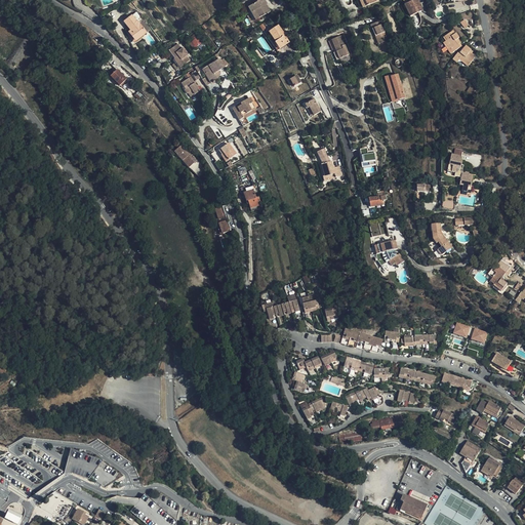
[(255,19),(270,11),(266,4),(267,3),(265,0),(258,0),(256,1),(257,2),(248,7),(255,19)]
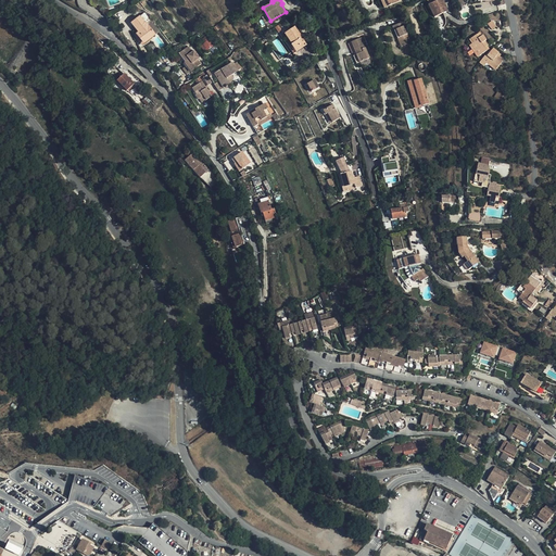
[(432,19),(441,13),(439,8),(443,4),(440,0),(436,0),(426,5),(432,19)]
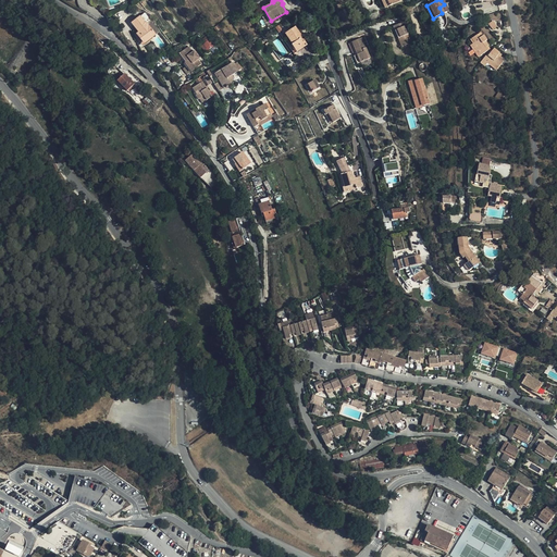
[(146,23),(156,35),(159,32),(145,12),(139,16),(145,24),(146,23)]
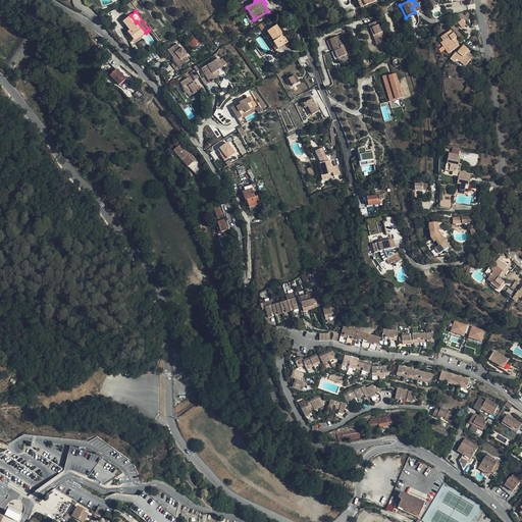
[(135,41),(146,33),(137,21),(136,22),(131,15),(122,21),(129,31),(127,33),(135,41)]
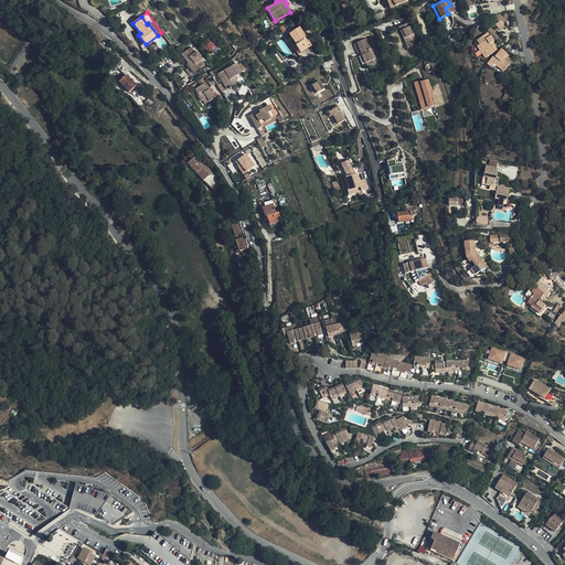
[(407,23),(401,25),(411,45),(416,44),(407,23)]
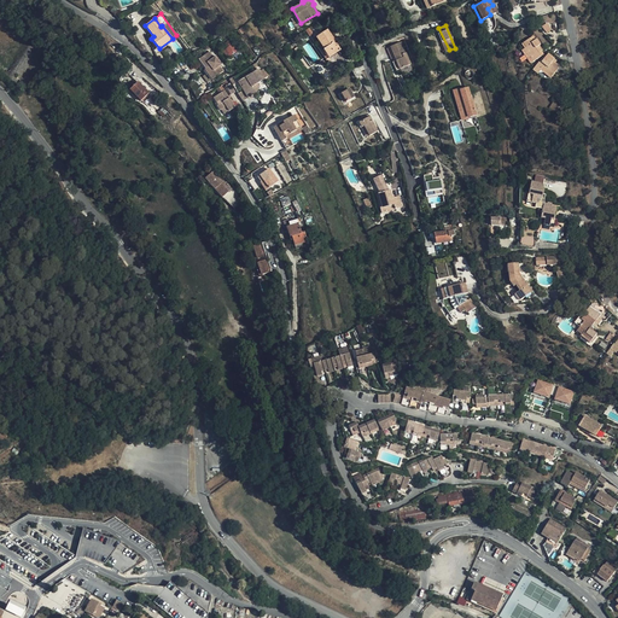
[(449,50),(438,28),(435,29),(441,42),(442,42),(447,51),(449,50)]
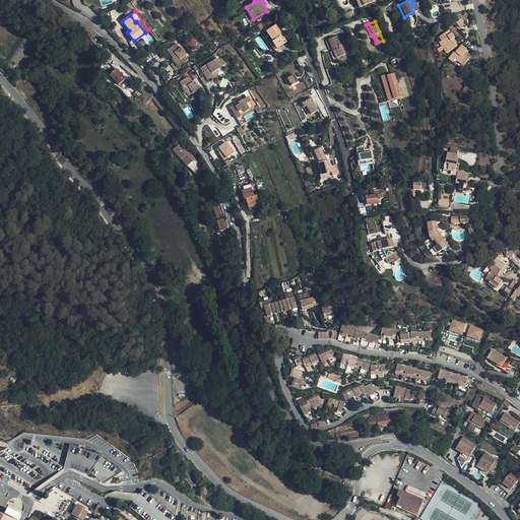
[(284,39),(275,25),(266,31),(273,42),(271,43),(276,49),(286,42),(284,39)]
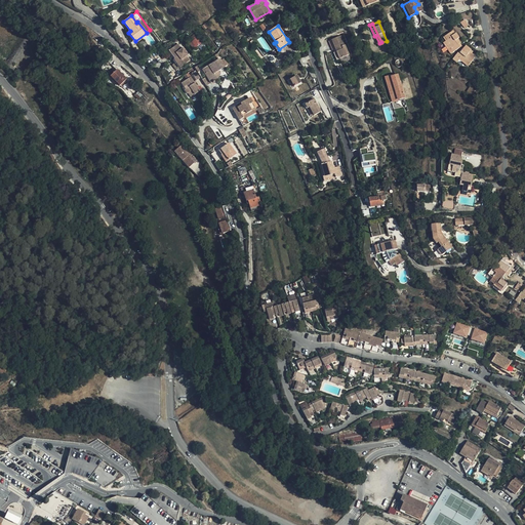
[(445,42),(450,49),(451,48),(453,52),(460,47),(458,45),(460,43),(458,39),(459,38),(456,33),(455,34),(453,31),(445,37),(447,40),(445,42)]
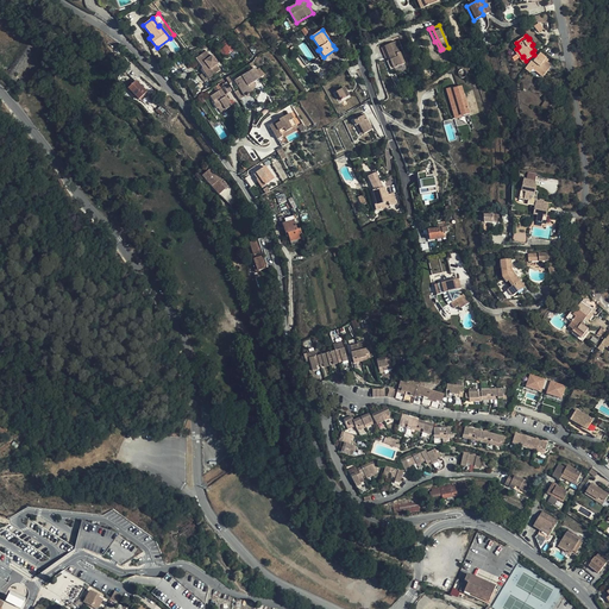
[(224,56),(233,50),(227,39),(217,45),(224,56)]
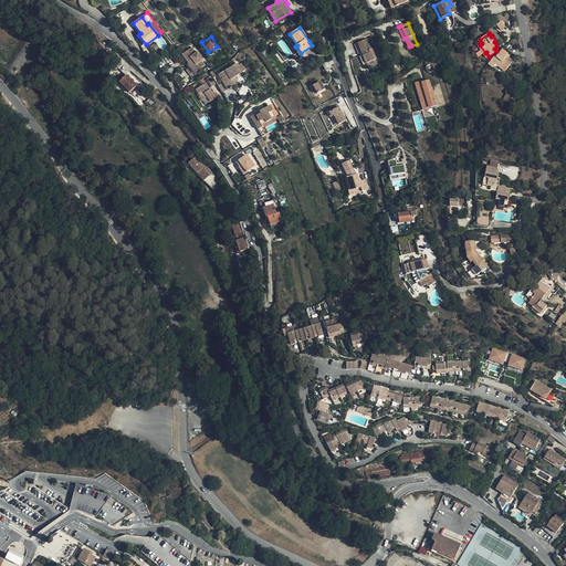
[(356,42),(364,62),(374,59),(366,38),(356,42)]
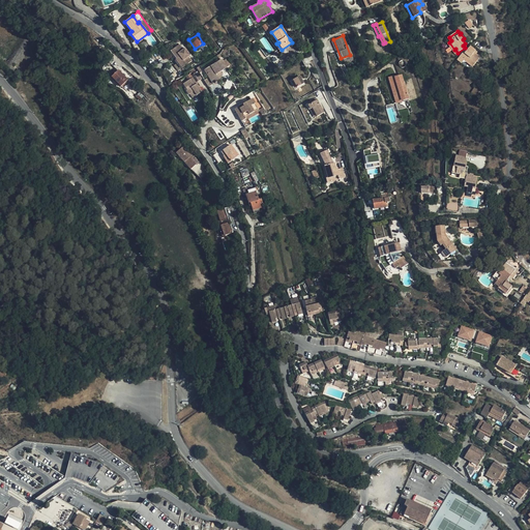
[(337,59),(341,58),(333,39),(331,39),(336,51),(334,52),(337,59)]
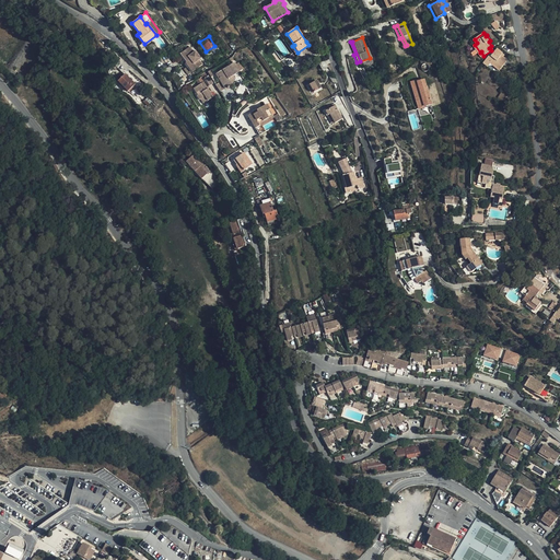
[(191,66),(195,70),(202,65),(199,59),(201,58),(196,51),(194,53),(189,47),(179,54),(186,62),(190,60),(194,65),(191,66)]
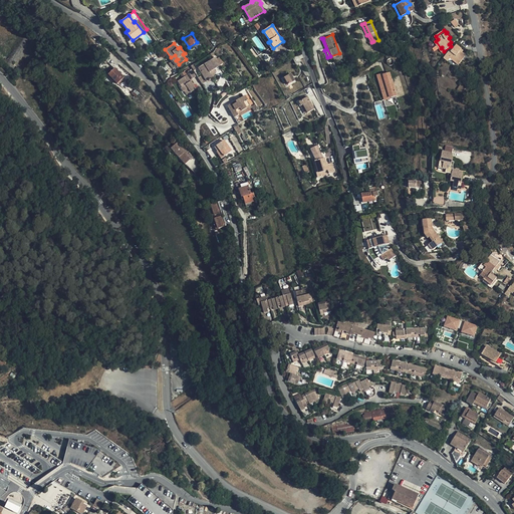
[(461,49),(456,45),(455,47),(453,46),(447,54),(451,57),(459,64),(466,55),(462,52),(460,51),(461,49)]
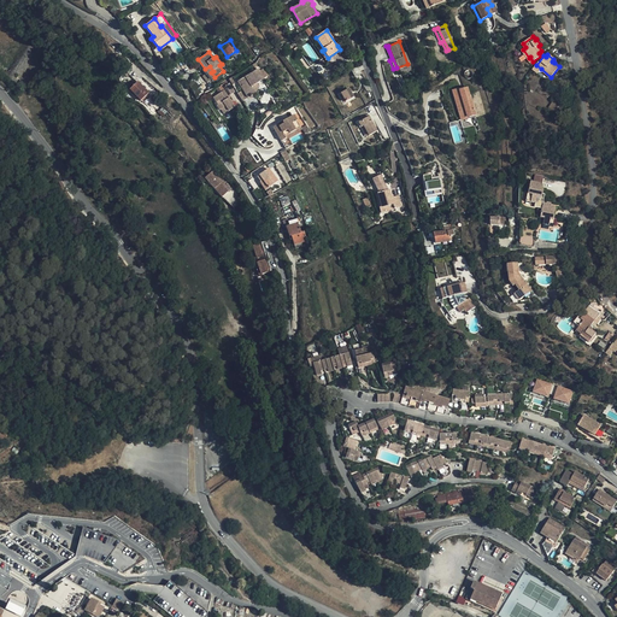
[(211,80),(215,77),(211,72),(213,71),(210,66),(205,69),(204,70),(211,80)]
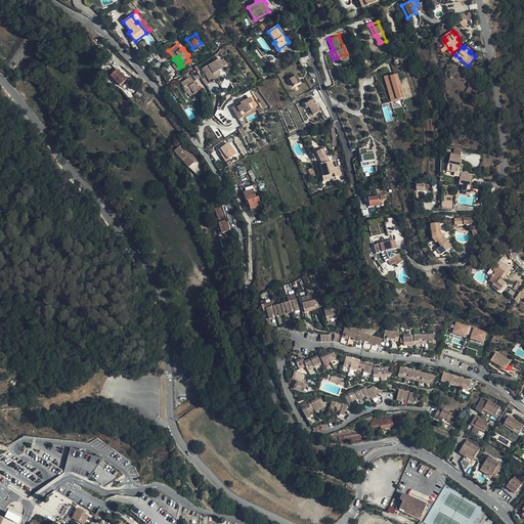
[(301,66),(307,62),(304,56),(299,59),(301,66)]
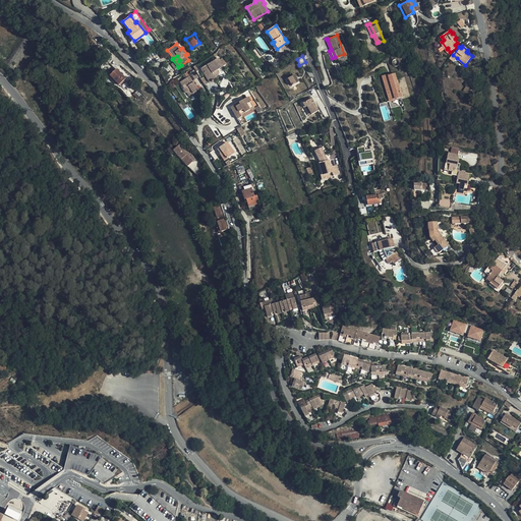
[(209,82),(216,78),(213,72),(218,69),(223,66),(218,58),(201,68),(209,82)]
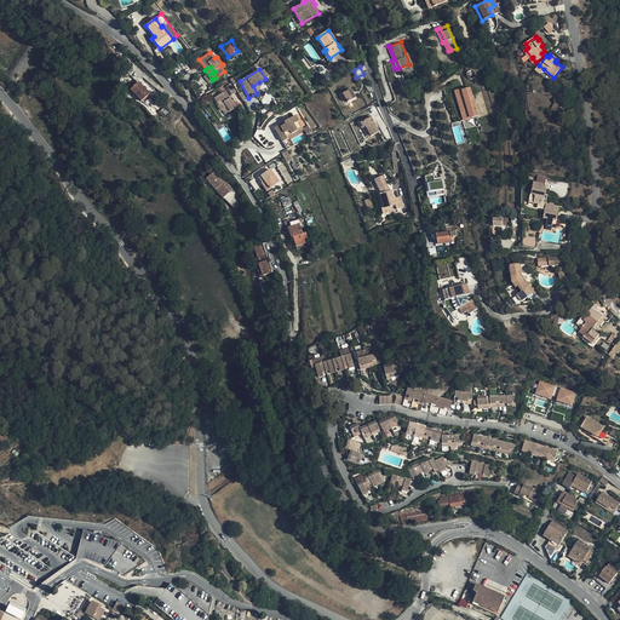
[(544,69),(543,70),(552,79),(554,78),(544,69)]
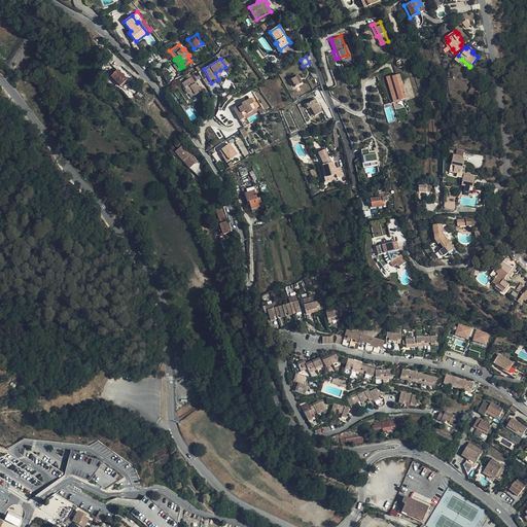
[(168,82),(173,79),(167,68),(161,71),(168,82)]
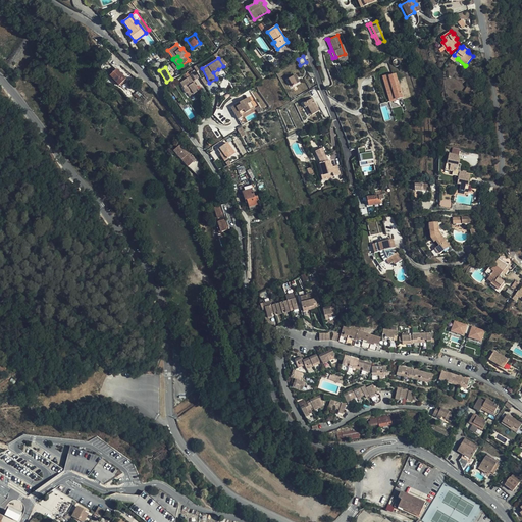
[(118,86),(125,79),(116,69),(109,75),(118,86)]
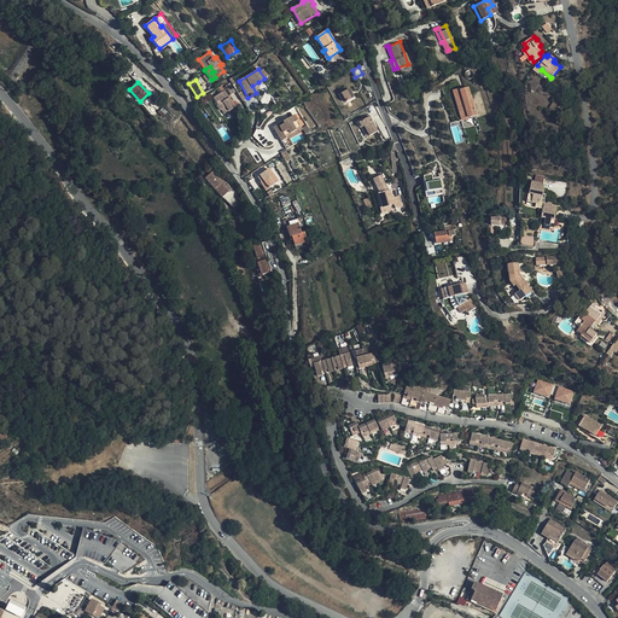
[(470,86),(453,89),(461,120),(477,116),(470,86)]
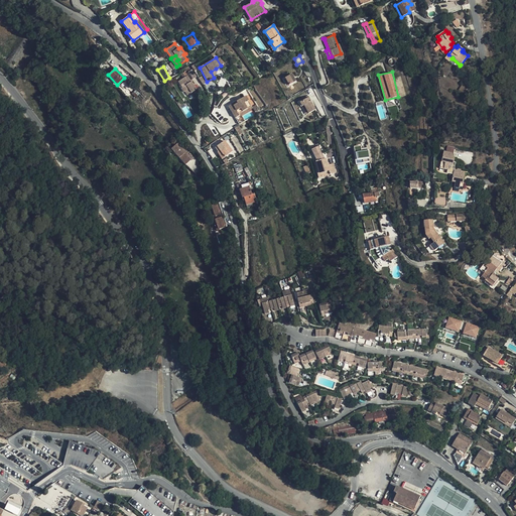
[(183,91),(184,91),(188,89),(191,93),(197,89),(187,75),(178,81),(182,87),(181,87),(183,91)]
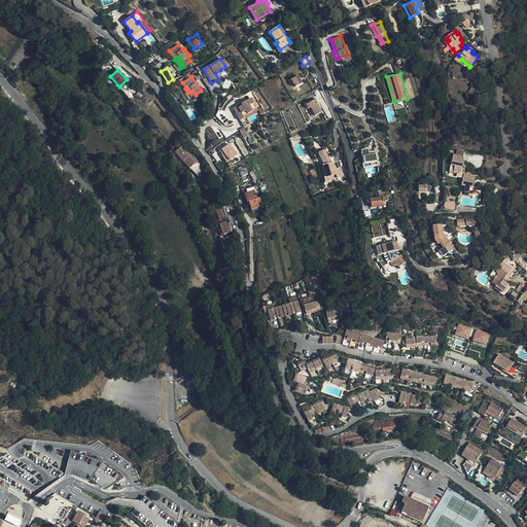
[(295,86),(302,83),(299,76),(291,79),(295,86)]
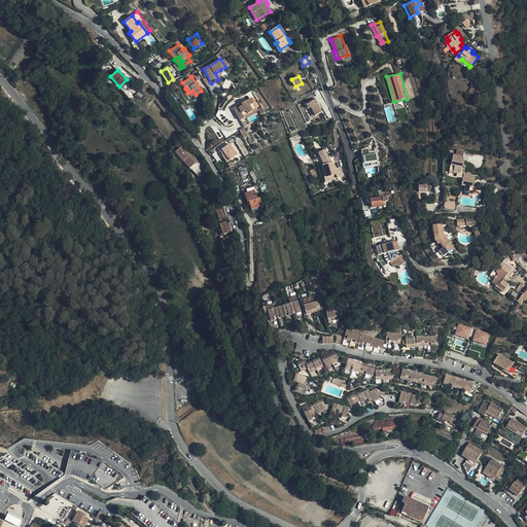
[(475,95),(478,90),(472,85),(468,92),(475,95)]
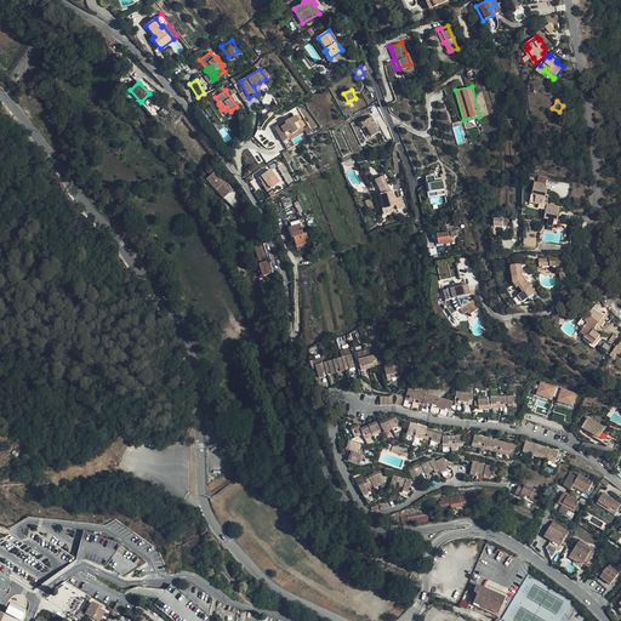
[(279,125),(274,129),(281,140),(286,137),(288,140),(283,142),(288,149),(294,146),(289,138),(292,136),(291,134),(303,127),(296,115),(284,123),(285,125),(280,127),(279,125)]
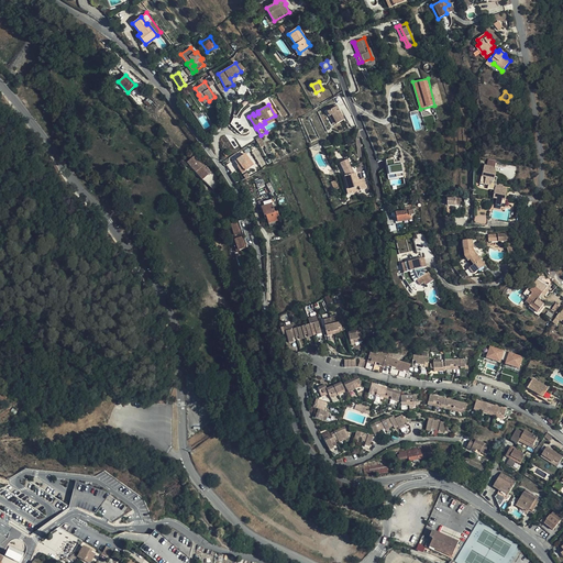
[(332,114),(337,123),(344,120),(337,107),(327,112),(329,117),(332,114)]
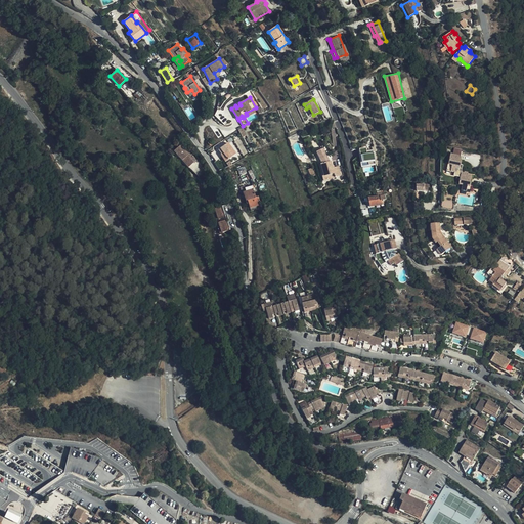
[(182,144),(185,147),(188,144),(182,138),(179,141),(181,144),(182,144)]
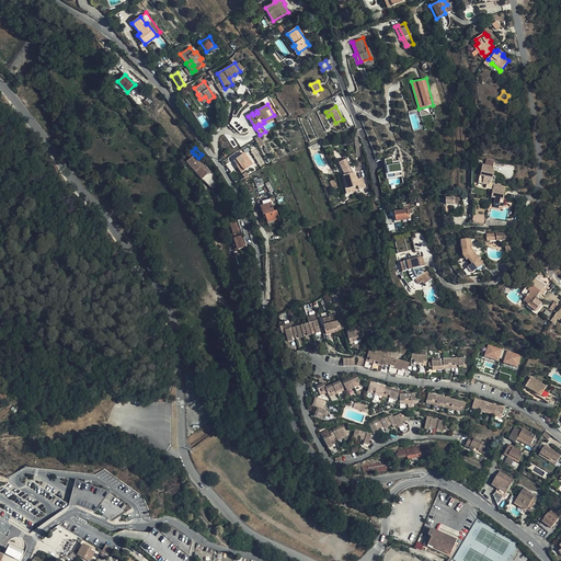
[(239,163),(243,170),(252,164),(244,153),(235,160),(238,164),(239,163)]
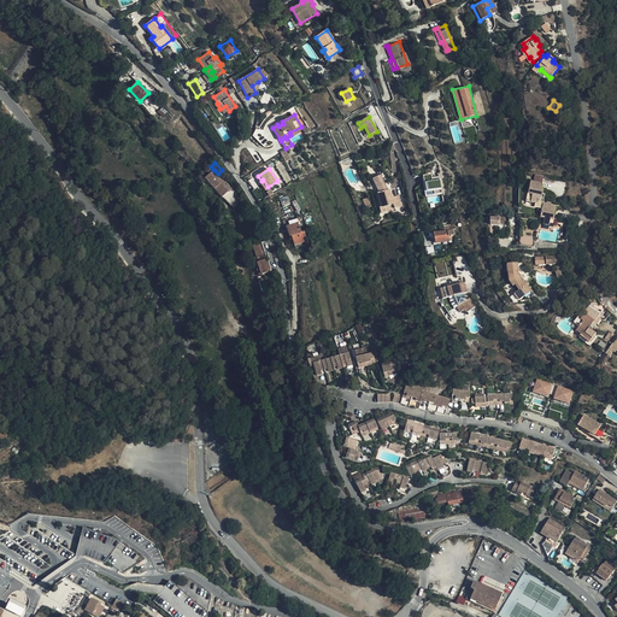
[(231,188),(218,174),(215,170),(213,170),(205,178),(215,188),(217,186),(224,194),(231,188)]
